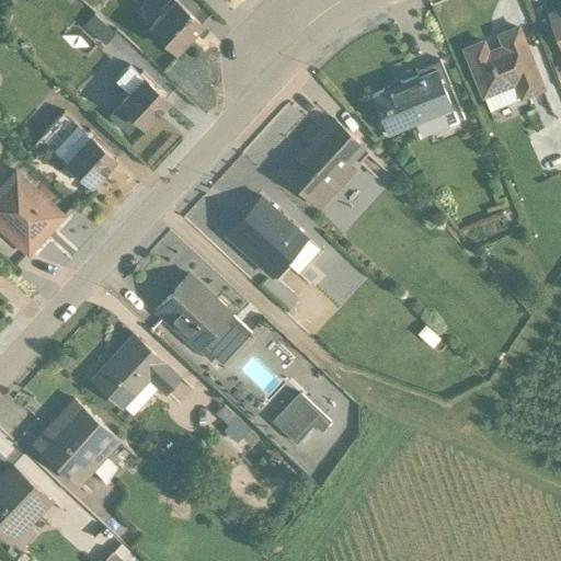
[(203,24),(175,0),(171,0),(147,29),(175,54),(203,24)]
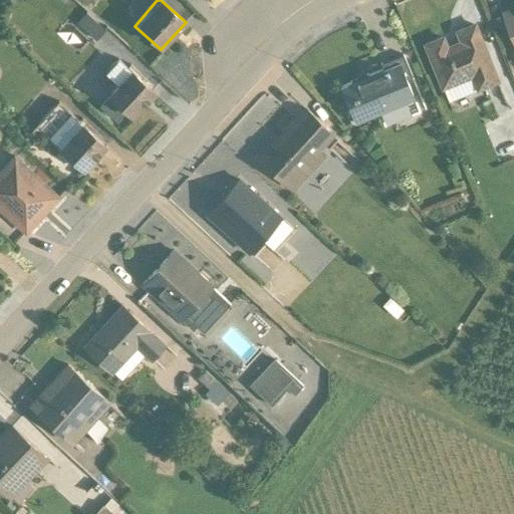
[(513,5),(501,11),(513,40),(513,5)]
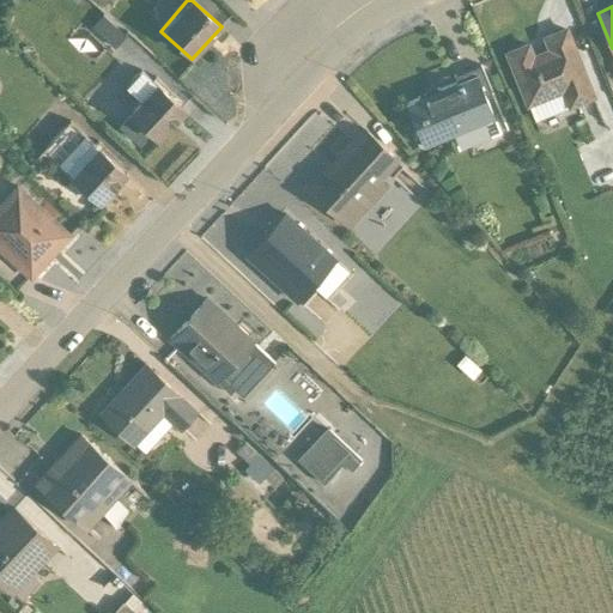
[(123,37),(102,18),(91,30),(113,49),(123,37)]
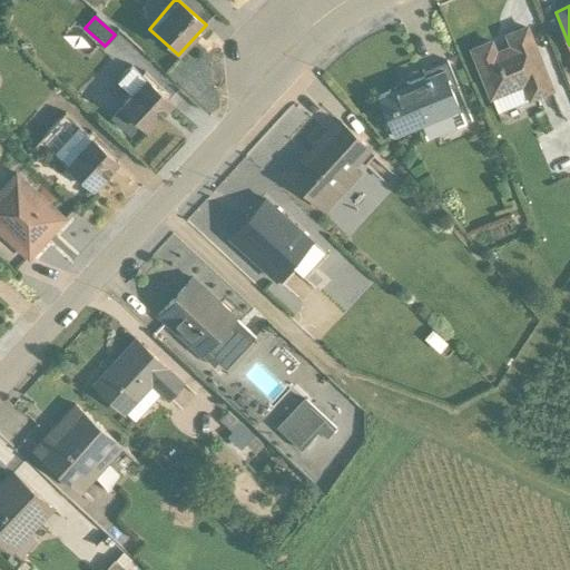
[(490,38),(467,48),(488,99),(490,99),(495,112),(526,100),(527,101),(552,90),(526,23),(502,33),(505,45),(495,49),(490,38)]
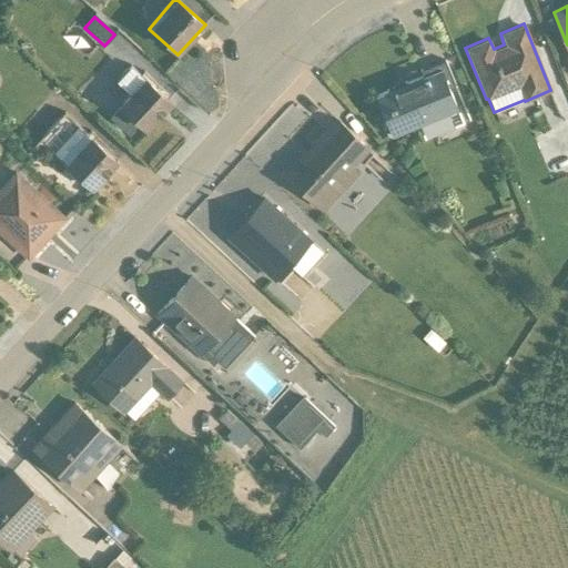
[(389,135),(391,137),(457,109),(449,90),(455,87),(444,59),(418,69),(421,75),(405,82),(403,79),(391,84),(392,88),(373,94),(389,135)]
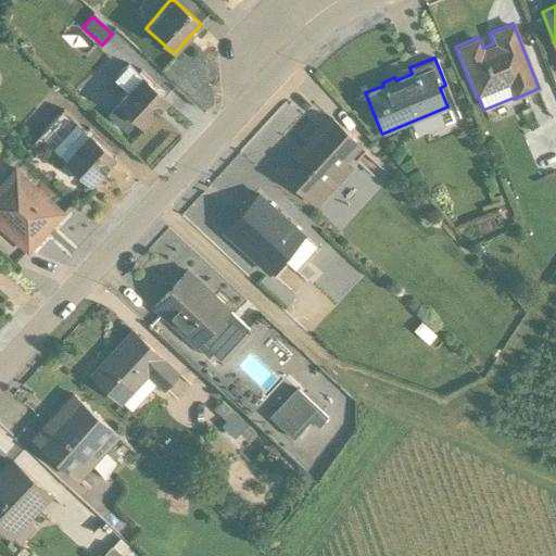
[(137,74),(127,66),(114,81),(125,91),(115,102),(117,104),(106,116),(127,136),(138,125),(142,128),(167,100),(163,96),(164,93),(139,72),(137,74)]
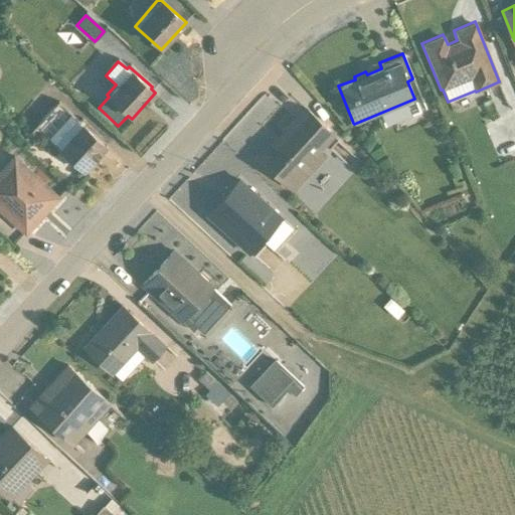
[(334,133),(304,105),(255,157),(292,191),(325,155),(320,150),(334,133)]
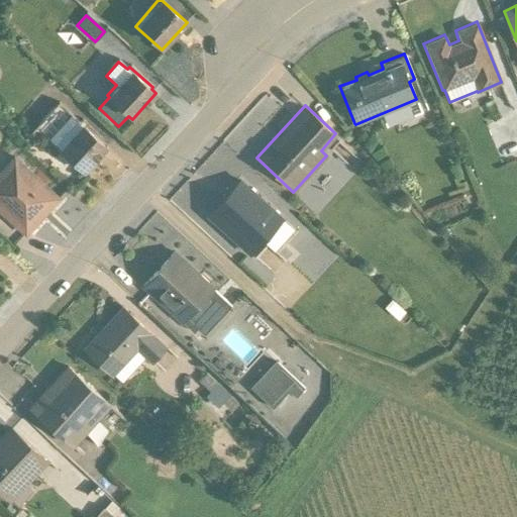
[(106,146),(81,122),(80,125),(69,115),(47,138),(59,147),(58,148),(83,173),(106,146)]
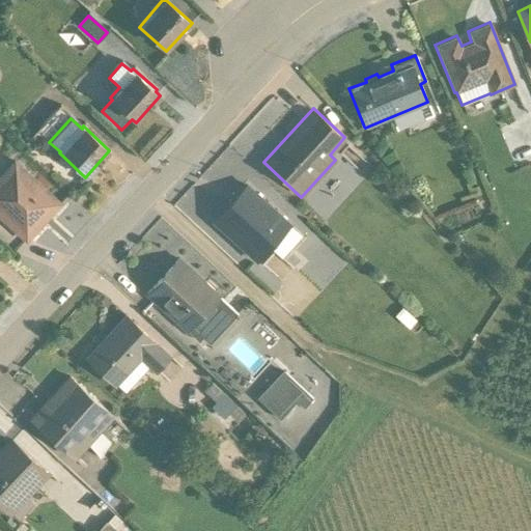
[(0,171),(0,219),(25,242),(61,203),(14,158),(0,171)]
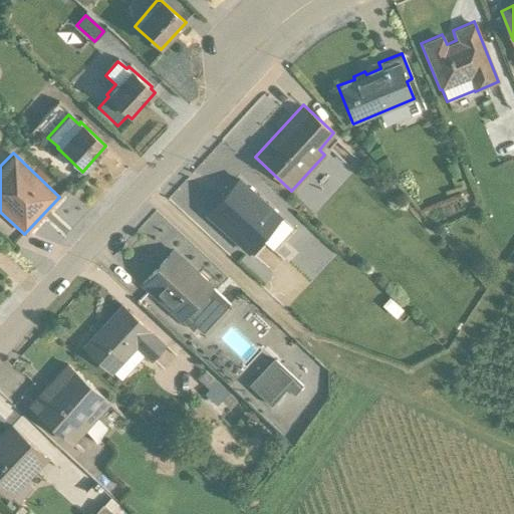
[(238,176),(204,214),(247,253),(260,239),(271,249),(291,228),(280,218),(281,216),(238,176)]
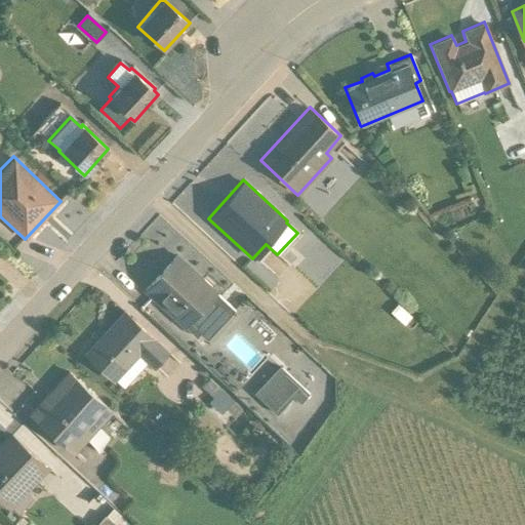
[(175,255),(145,289),(195,336),(199,332),(206,338),(233,309),(175,255)]
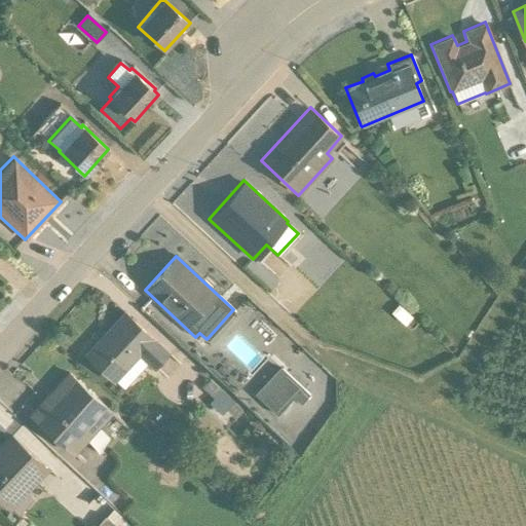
[(398,305),(389,313),(404,326),(412,317),(398,305)]
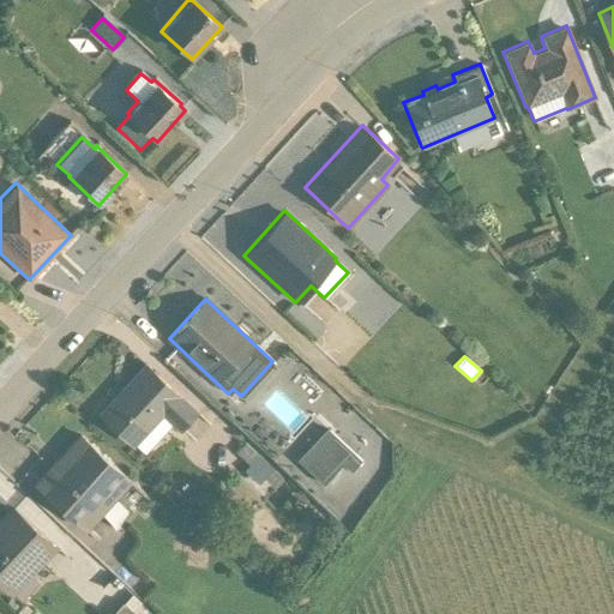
[(144,361),(96,413),(132,446),(133,445),(144,455),(172,425),(179,431),(197,410),(144,361)]
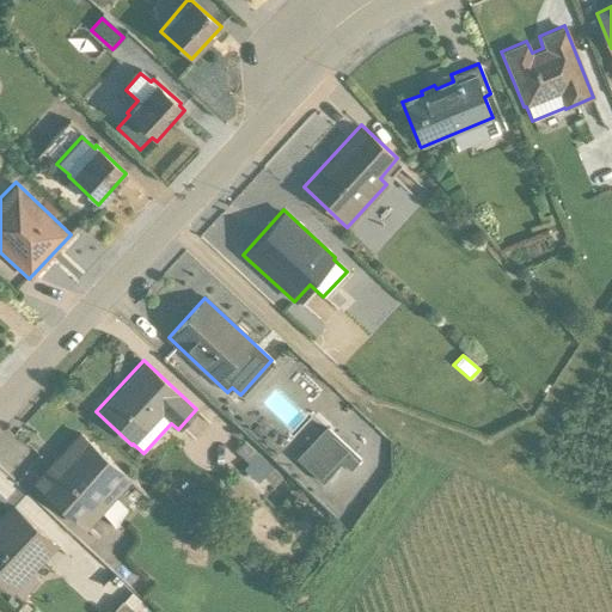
[(495,386),(487,395),(499,407),(507,398),(495,386)]
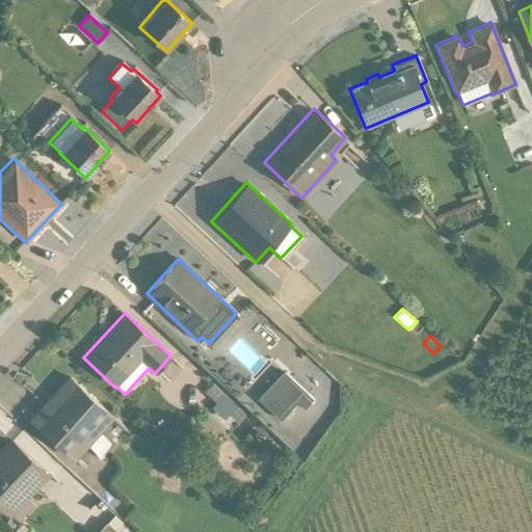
[(283,372),(257,399),(278,420),(295,402),(302,409),(312,399),(283,372)]
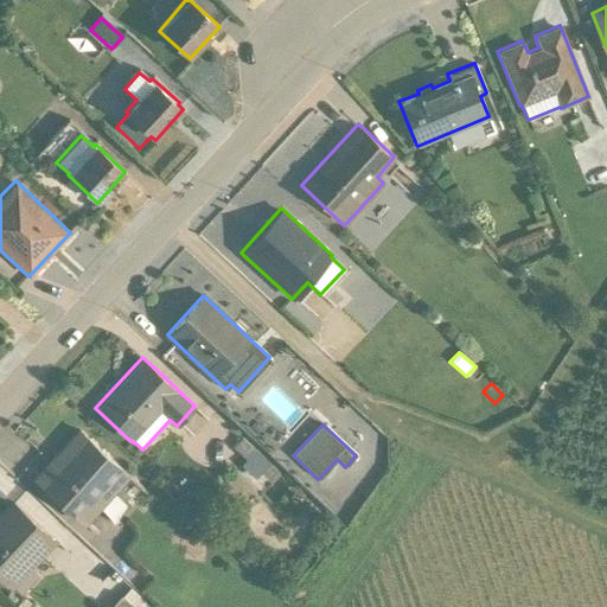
[(129,475),(77,427),(31,478),(83,524),(85,524),(129,475)]
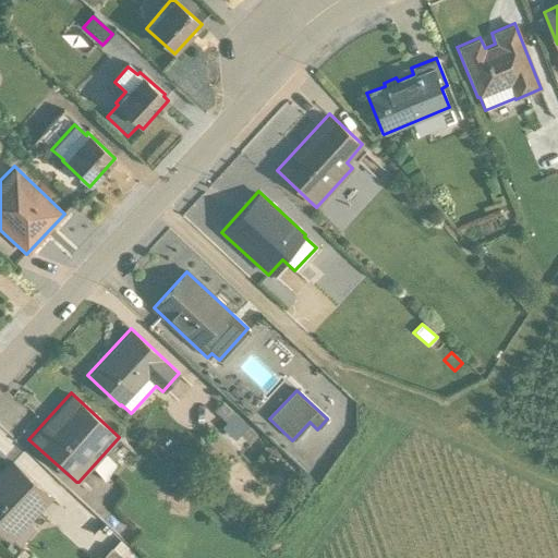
[(222,402),(214,411),(226,424),(221,428),(233,440),(239,435),(247,445),(256,436),(222,402)]
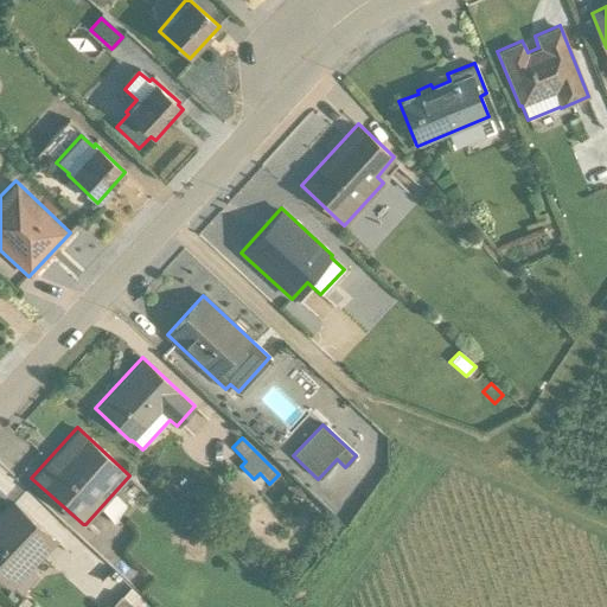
[(56,541),(11,498),(0,509),(0,580),(11,590),(12,588),(21,596),(38,579),(30,569),(56,541)]
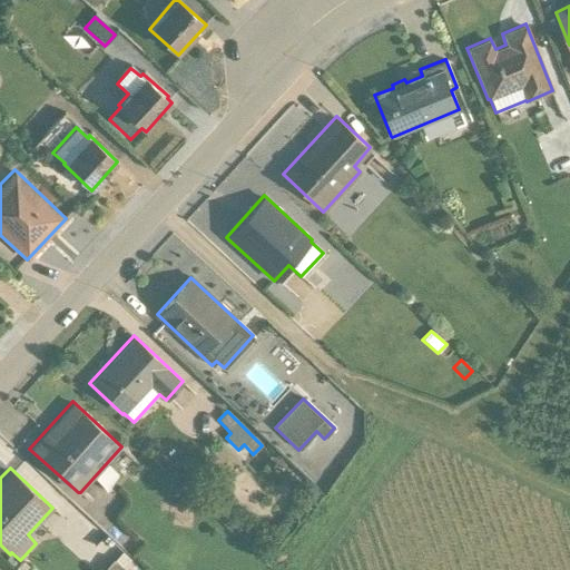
[(121,552),(105,569),(139,569),(134,564),(121,552)]
